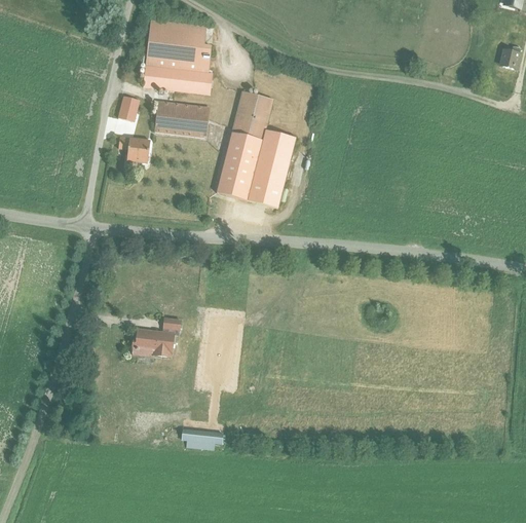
[(207,26),(150,20),(146,64),(208,72),(211,45),(203,44),(207,26)]
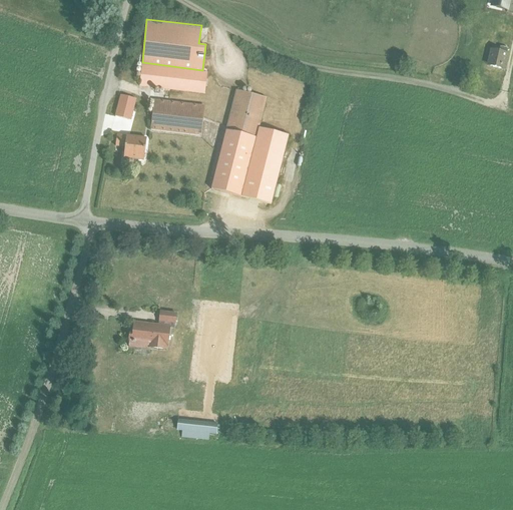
[(505,58),(512,26),(505,24),(501,44),(500,44),(499,49),(491,47),(490,54),(492,57),(490,63),(501,66),(502,59),(505,58)]
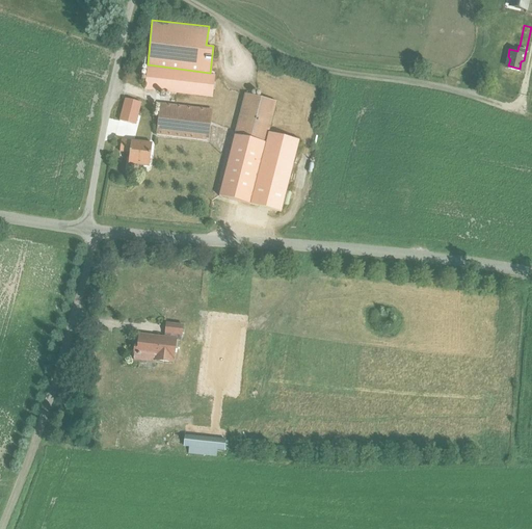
[(148,64),(144,87),(212,95),(215,73),(210,73),(148,64)]
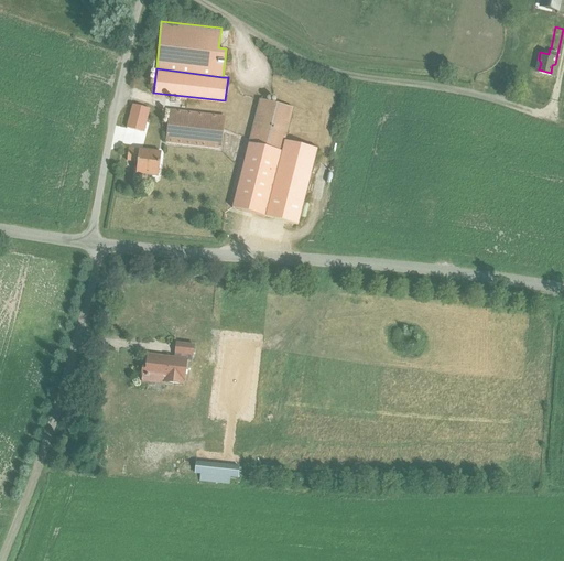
[(260,97),(232,205),(297,222),(317,147),(284,138),(293,105),(260,97)]
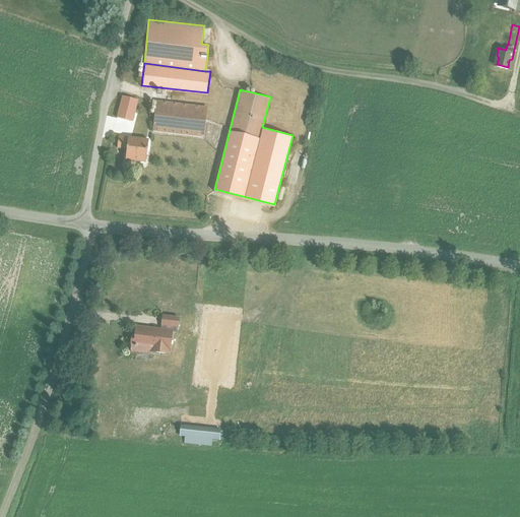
[(122,94),(117,116),(132,120),(138,99),(122,94)]
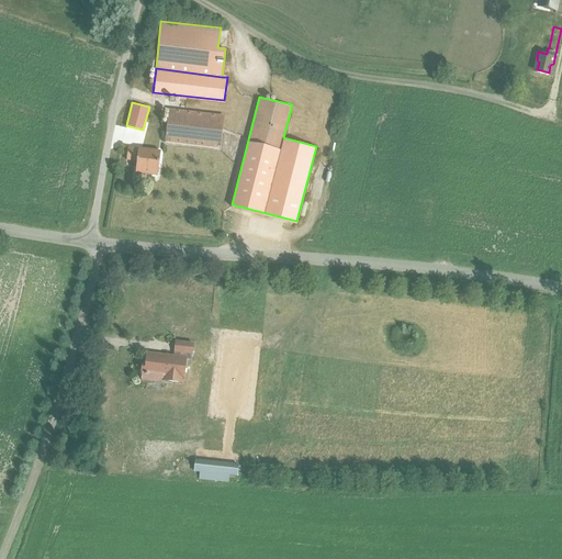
[(220,146),(223,113),(169,107),(165,140),(220,146)]
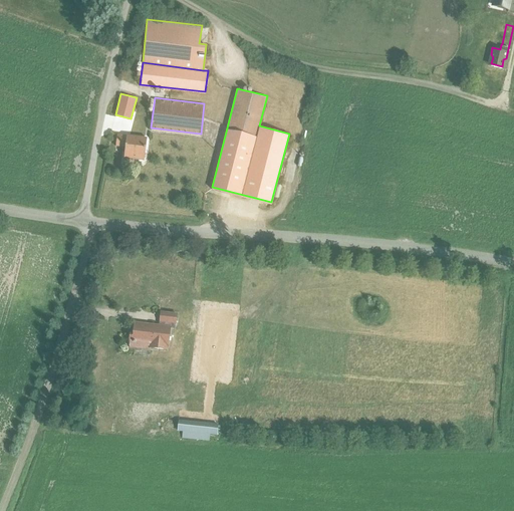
[(123,156),(145,159),(147,136),(117,133),(116,144),(125,145),(123,156)]
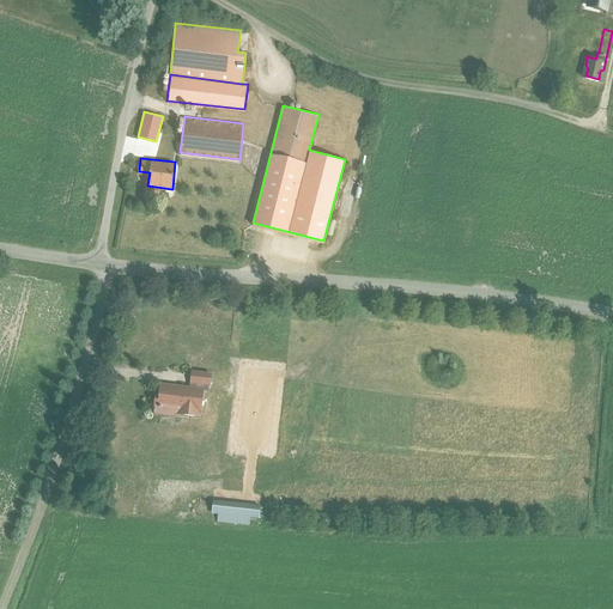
[(156,393),(155,405),(157,405),(156,410),(178,413),(178,412),(198,414),(199,409),(200,409),(202,388),(202,382),(210,383),(211,372),(192,370),(190,381),(192,381),(190,387),(161,383),(159,393),(156,393)]
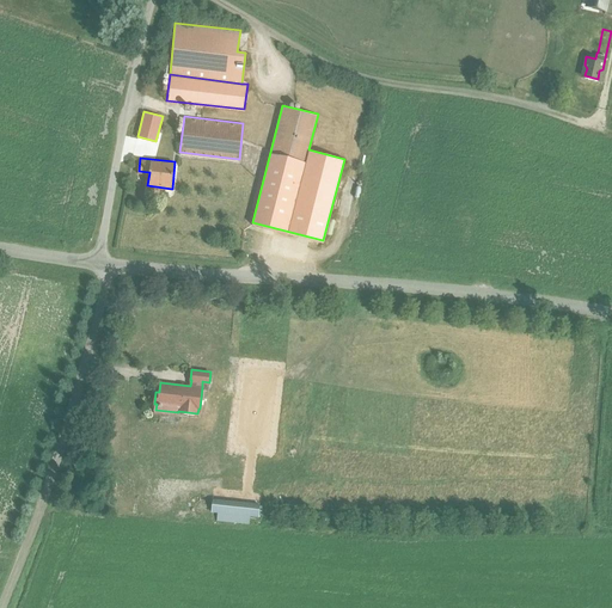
[(259,503),(213,498),(212,510),(258,515),(259,503)]
